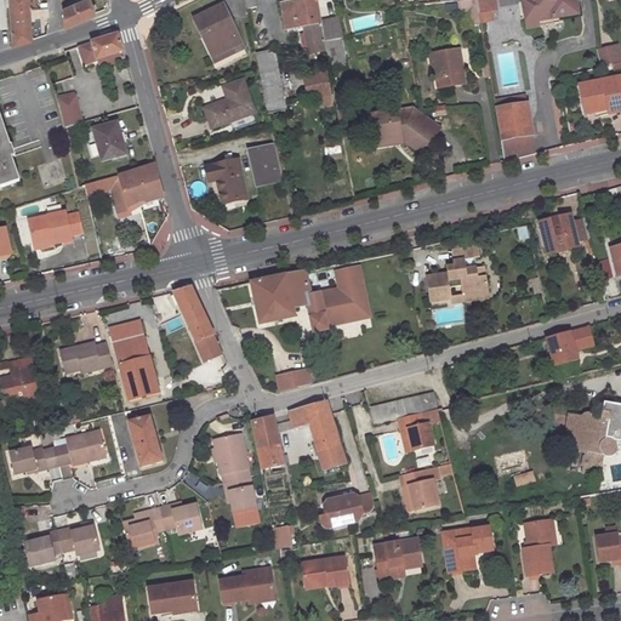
[(27,0),(9,0),(13,47),(32,41),(27,0)]
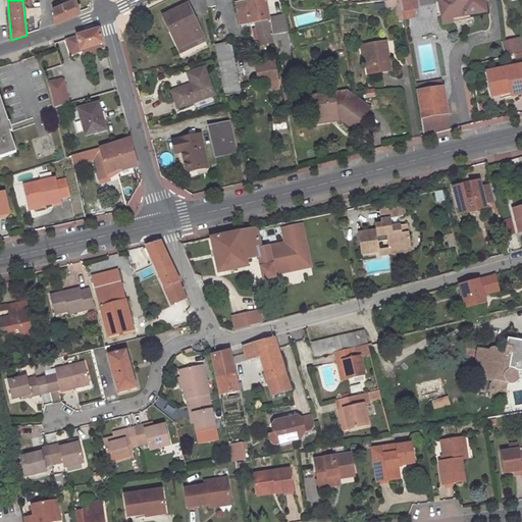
[(52,0),(55,22),(79,12),(74,0),(72,0),(58,6),(57,0),(52,0)]
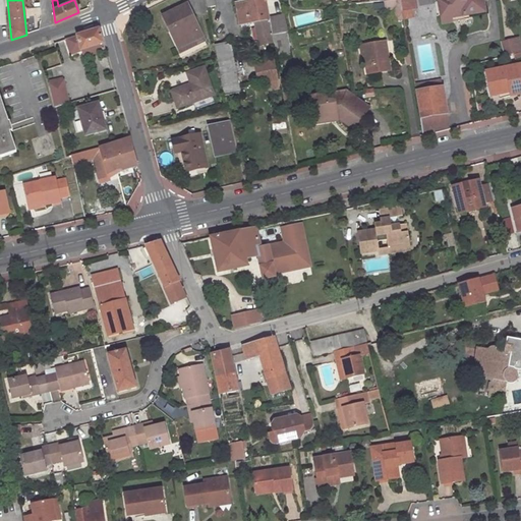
[(267,0),(252,0),(244,2),(246,10),(241,11),(241,14),(237,15),(240,25),(255,22),(261,45),(275,43),(274,38),(271,23),(267,0)]
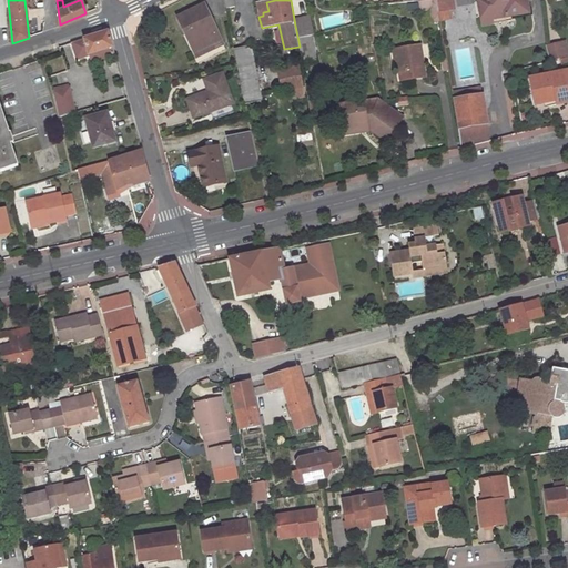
[(435,0),(438,19),(450,18),(448,9),(452,8),(449,0),(435,0)]
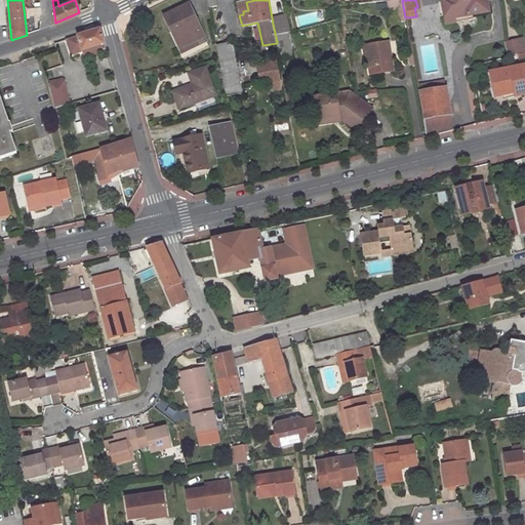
[(485,0),(445,0),(448,16),(467,12),(468,16),(488,12),(485,0)]
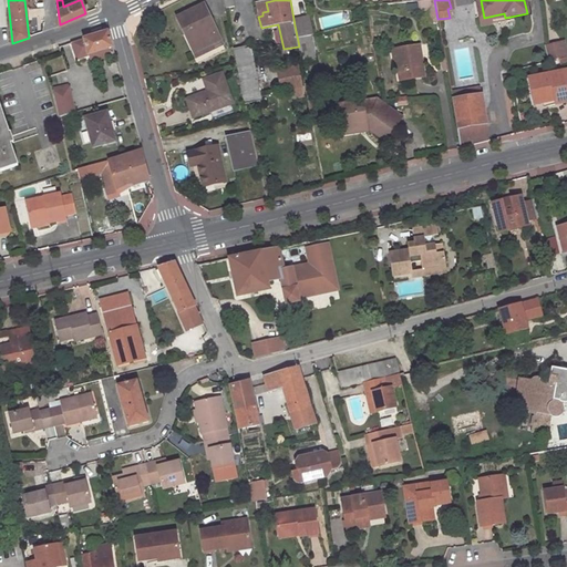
[(204,3),(177,17),(186,32),(192,30),(202,48),(222,39),(204,3)]
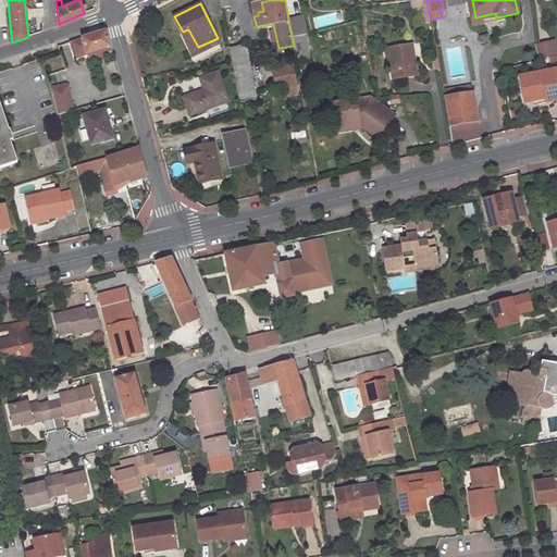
[(305,21),(289,25),(293,40),(308,36),(305,21)]
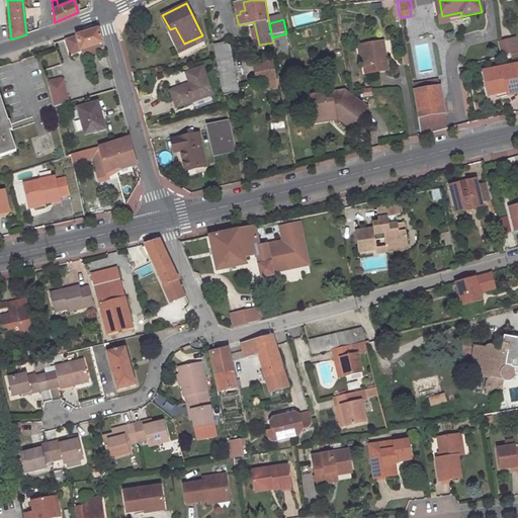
[(175,27),(170,29),(178,47),(184,44),(175,27)]
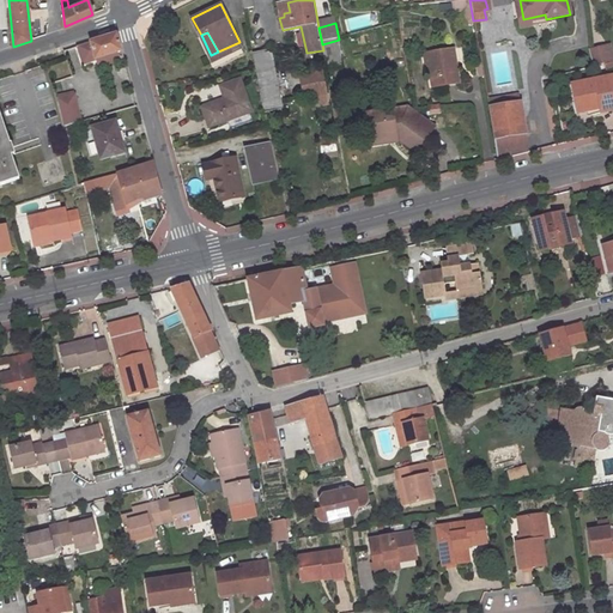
[(116,35),(79,47),(77,47),(84,65),(96,61),(121,53),(116,35)]
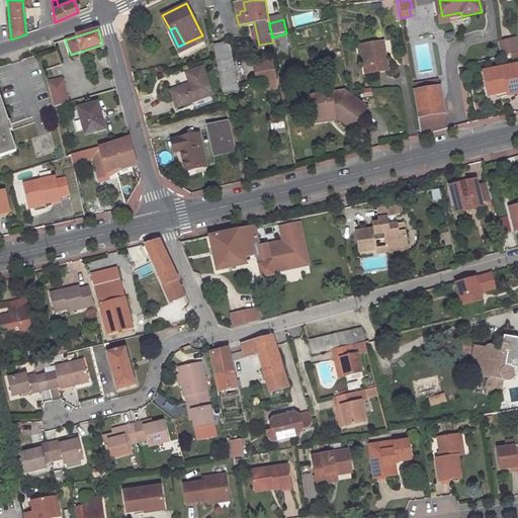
[(290,58),(286,33),(272,37),(273,42),(276,60),(290,58)]
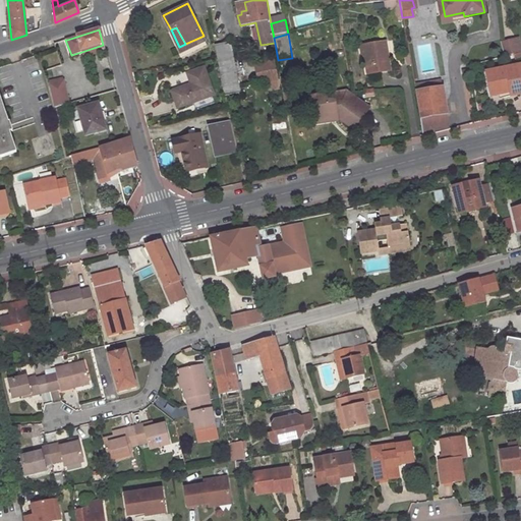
[(382,42),(362,45),(367,73),(390,70),(388,54),(385,54),(382,42)]
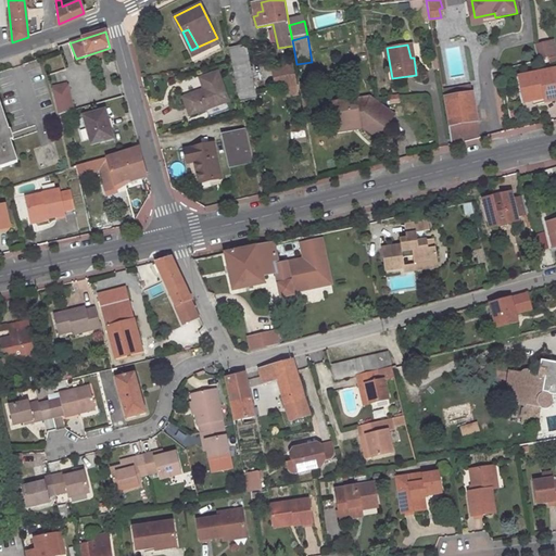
[(247,46),(229,49),(231,58),(240,103),(258,100),(249,52),(247,46)]
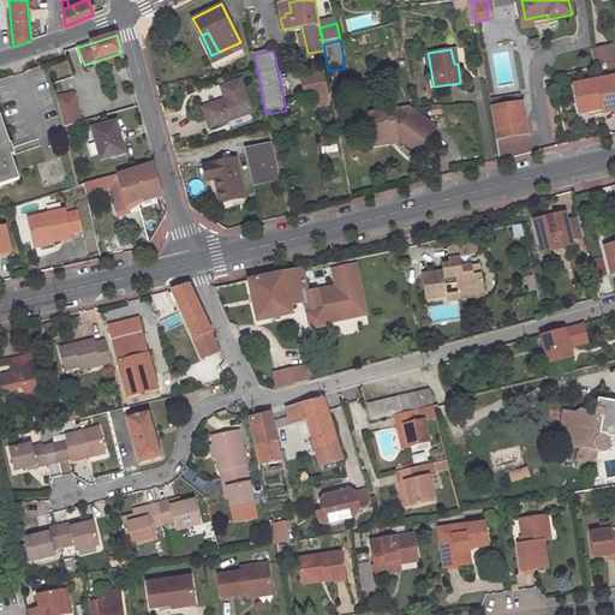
[(96,61),(99,70),(124,61),(121,53),(96,61)]
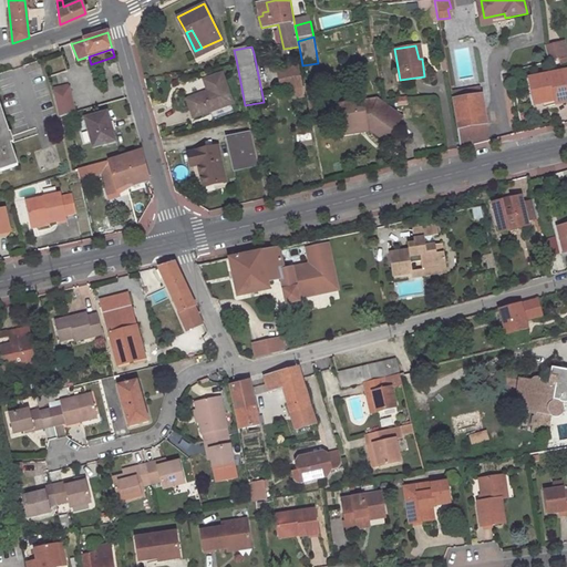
[(298,66),(278,70),(281,92),(291,90),(294,99),(303,96),(298,66)]
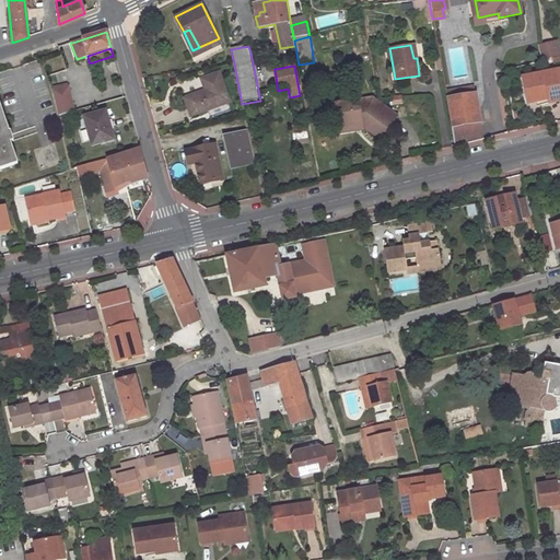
[(559,68),(523,78),(529,102),(550,97),(549,94),(559,91),(559,68)]
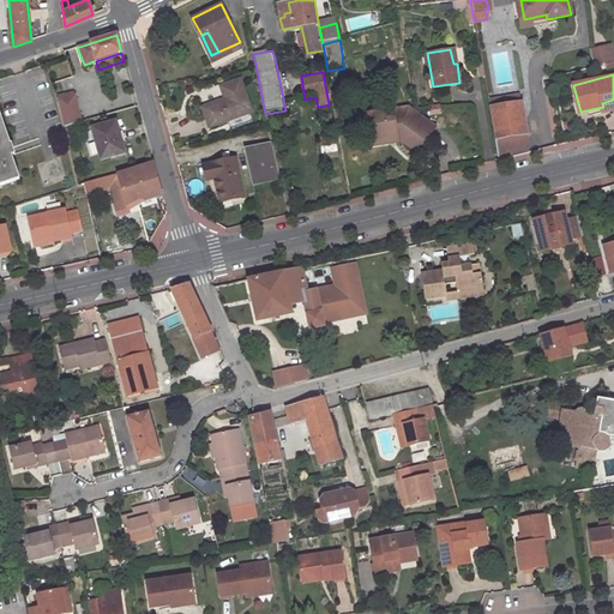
[(239,79),(221,88),(224,98),(203,108),(210,127),(252,110),(239,79)]
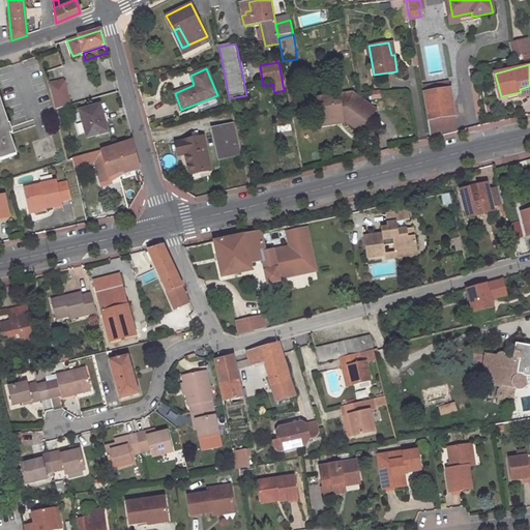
[(447,80),(434,83),(435,91),(449,89),(447,80)]
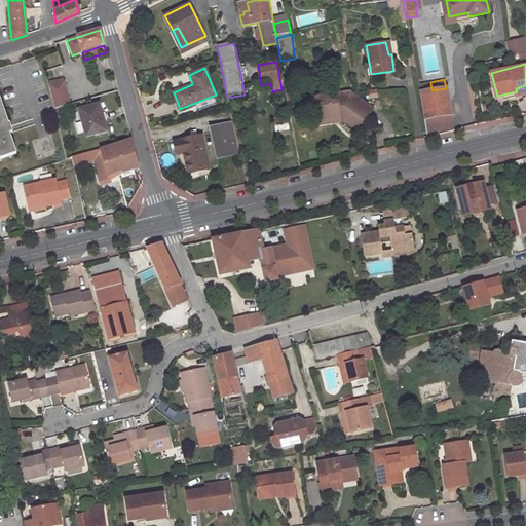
[(430,82),(417,83),(426,137),(452,130),(446,88),(431,90),(430,82)]
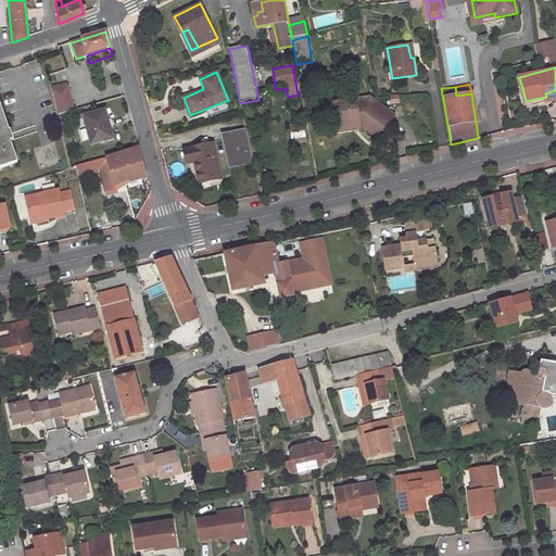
[(54,92),(59,115),(73,111),(68,89),(54,92)]
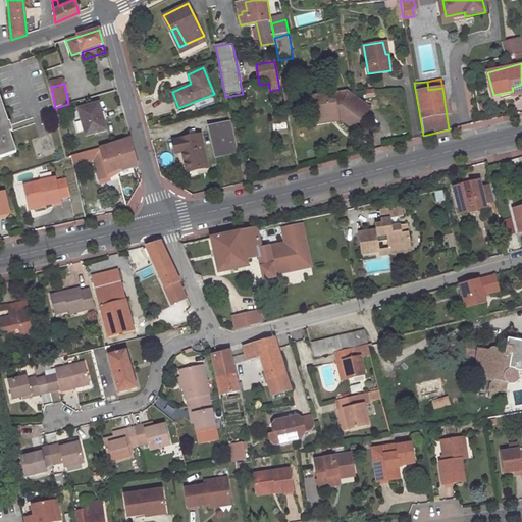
[(521,85),(512,88),(513,91),(514,94),(521,92),(521,85)]
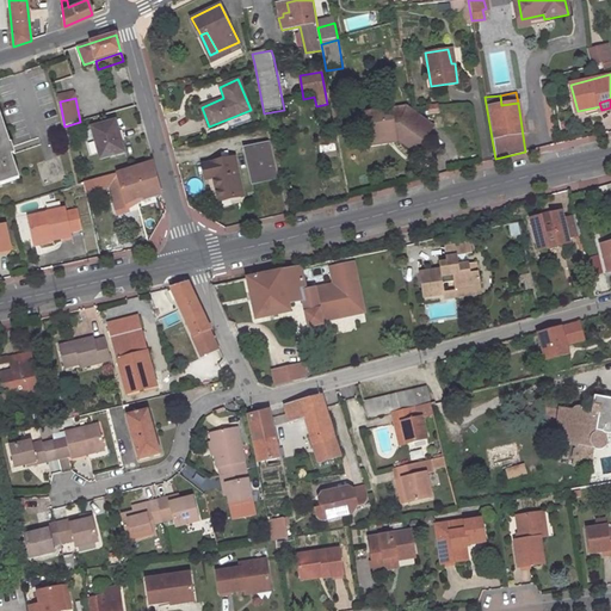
[(343,102),(332,103),(337,129),(347,127),(343,102)]
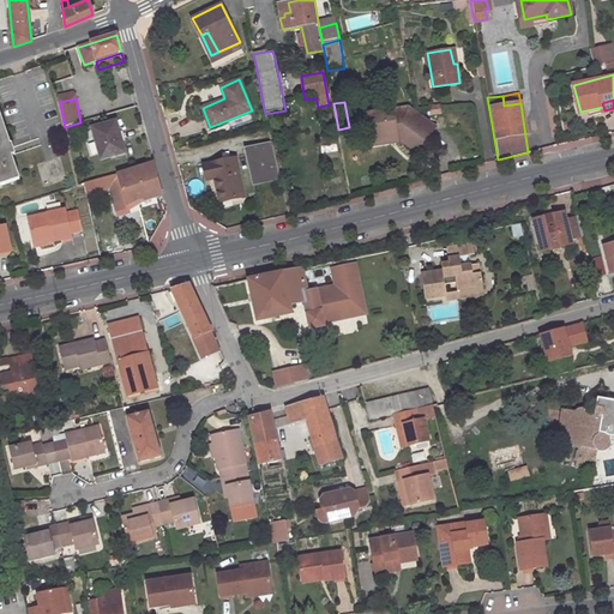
[(407,108),(367,113),(371,138),(395,136),(415,150),(432,126),(407,108)]
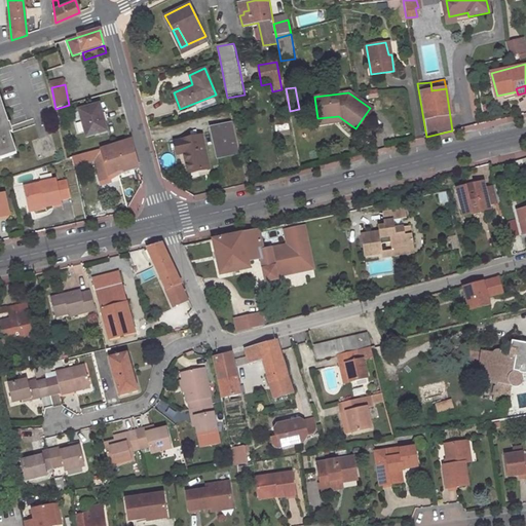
[(0,97),(0,156),(16,152),(7,123),(8,123),(0,97)]
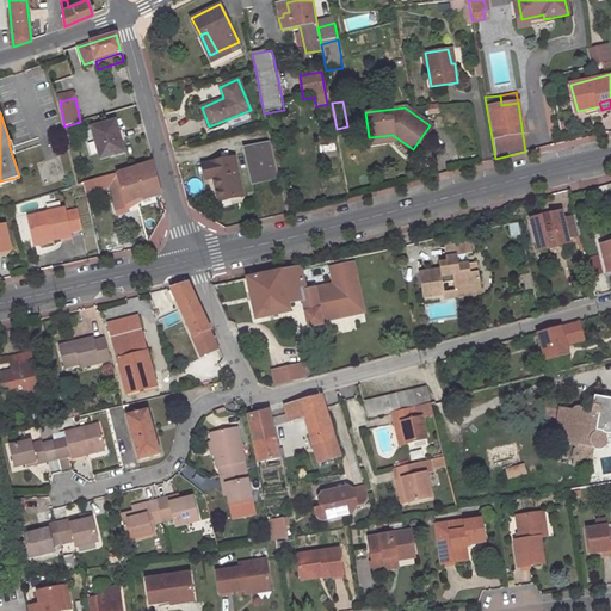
[(115,119),(90,127),(98,155),(123,148),(115,119)]
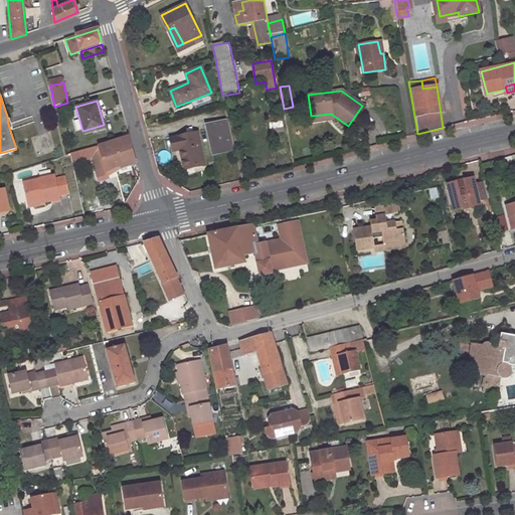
[(229,129),(227,119),(205,124),(213,154),(234,148),(229,129)]
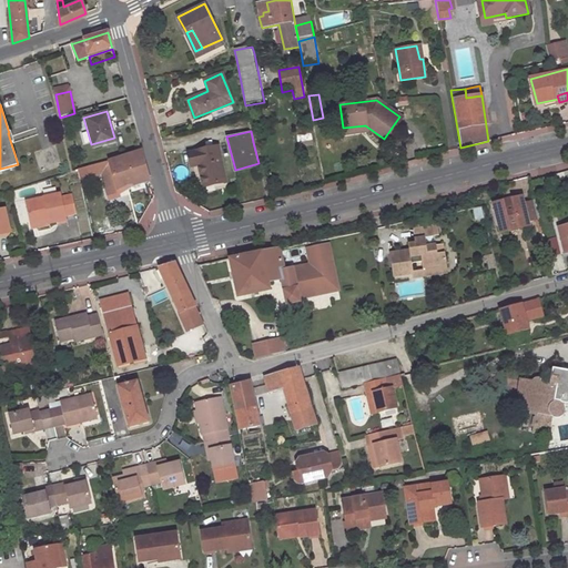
[(217,146),(189,154),(192,168),(201,164),(202,171),(200,171),(204,188),(226,182),(217,146)]
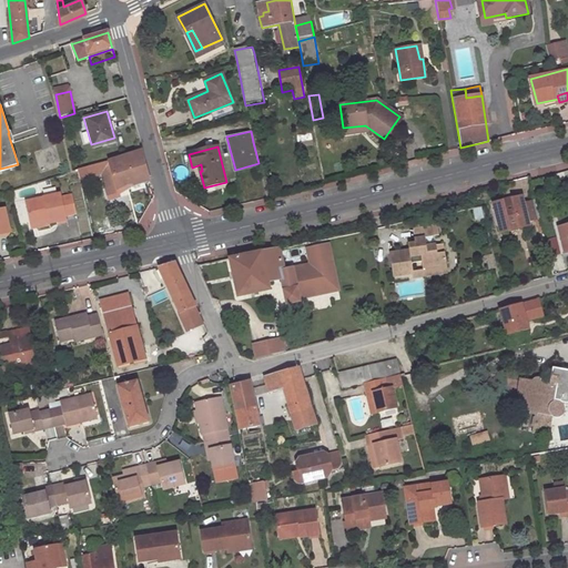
[(89,166),(89,168),(91,174),(100,172),(105,193),(150,181),(142,151),(89,166)]
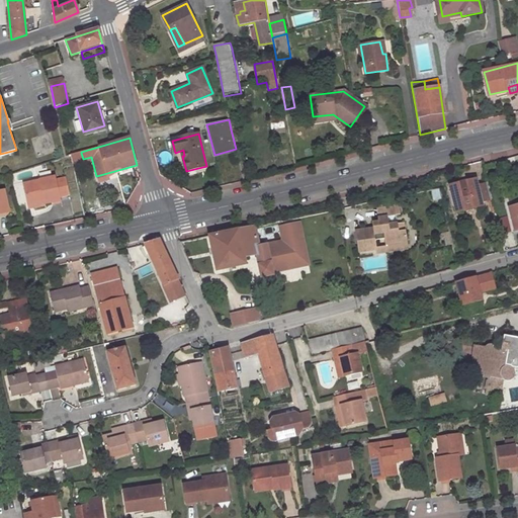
[(91,157),(83,159),(88,179),(96,176),(91,157)]
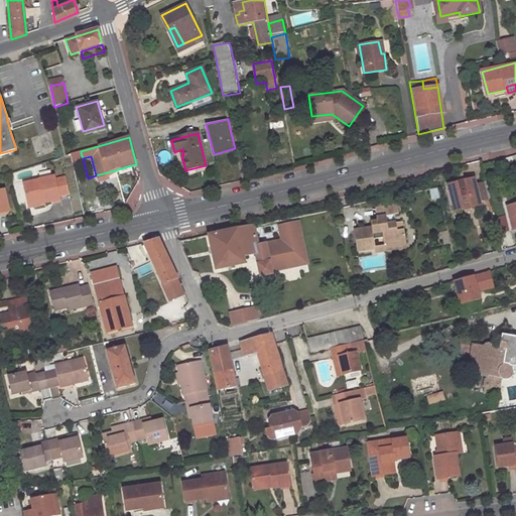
[(515,156),(494,163),(495,167),(515,161),(515,156)]
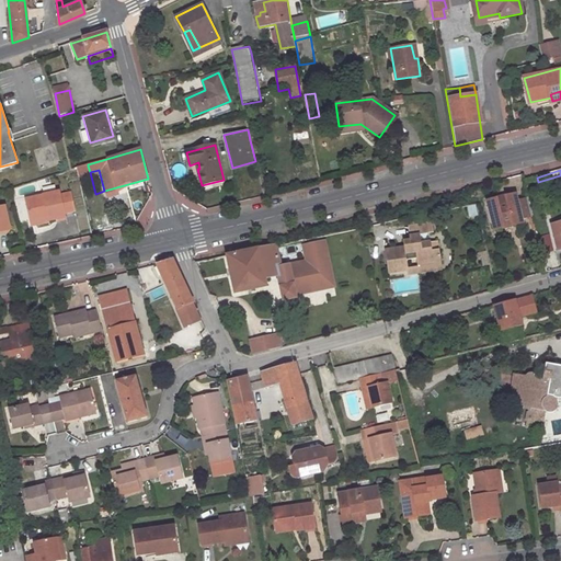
[(25,199),(31,227),(49,221),(48,219),(65,216),(64,213),(59,194),(59,192),(25,199)]
